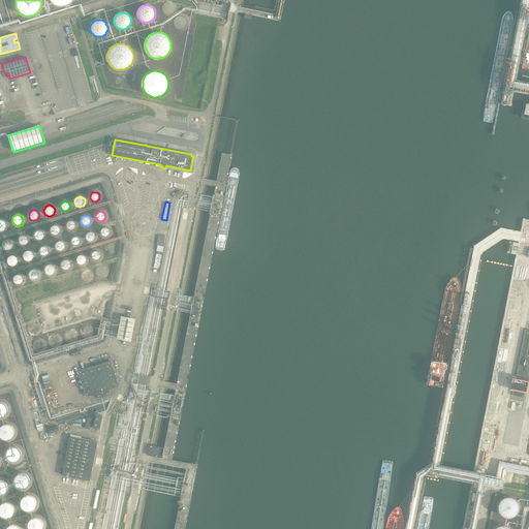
[(75,226),(76,225),(75,224),(75,223),(74,222),(73,221),(72,220),(71,220),(69,220),(68,221),(67,222),(66,223),(66,224),(66,225),(66,226),(66,227),(67,228),(68,229),(69,230),(71,230),(72,230),(73,229),(74,228),(75,227),(75,226)]
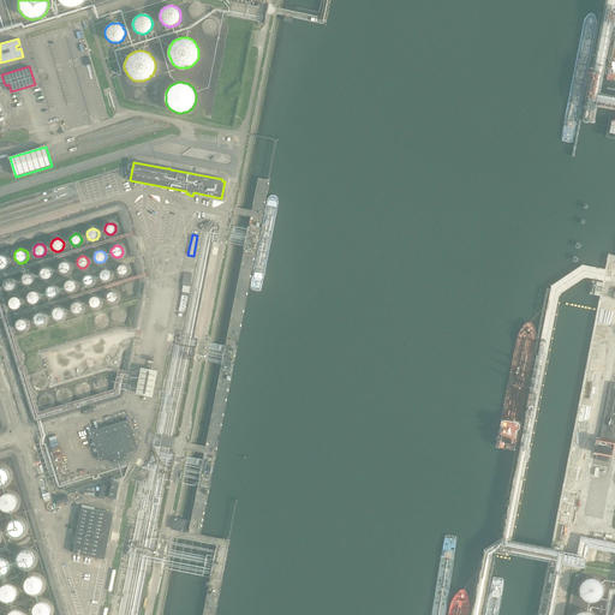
[(71,269),(71,268),(71,266),(71,264),(70,263),(69,262),(67,262),(66,261),(64,261),(63,262),(61,262),(60,263),(59,264),(59,266),(59,268),(59,269),(59,270),(60,272),(61,273),(63,274),(64,274),(66,274),(67,274),(69,273),(70,272),(71,270),(71,269)]
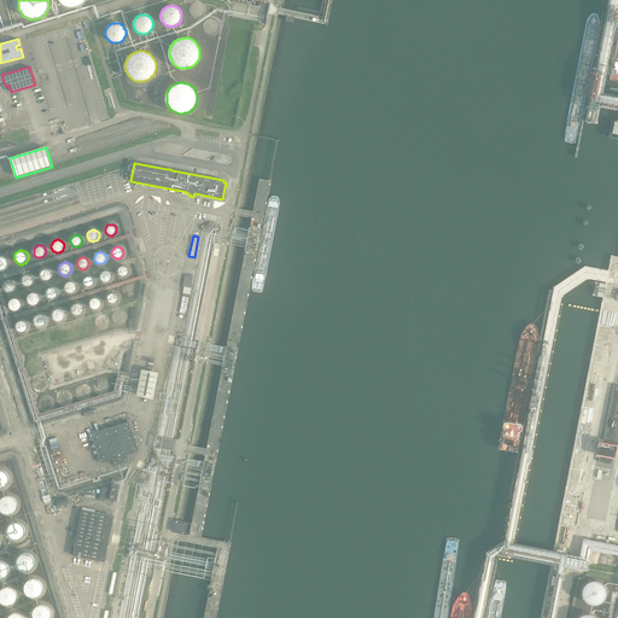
[(129,273),(129,272),(129,269),(128,268),(127,267),(126,266),(124,266),(122,266),(121,266),(120,267),(118,268),(117,269),(117,272),(117,273),(118,274),(120,275),(121,277),(122,277),(124,277),(126,277),(127,275),(128,274),(129,273)]
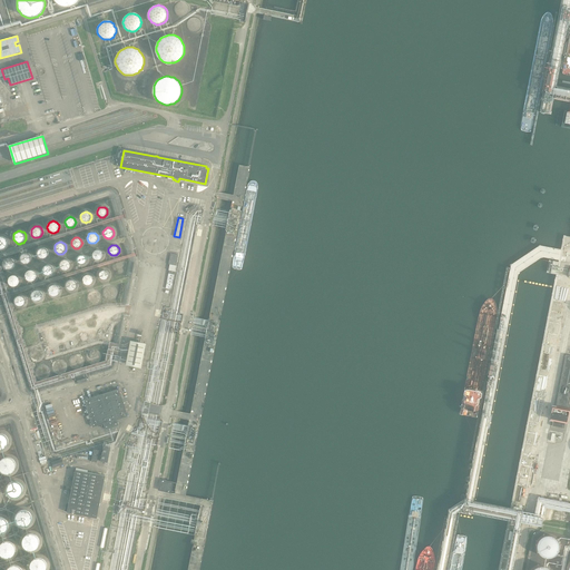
[(49,255),(49,253),(49,252),(48,251),(48,249),(47,248),(45,247),(43,247),(42,247),(41,247),(39,248),(38,249),(38,251),(37,252),(37,253),(37,255),(38,256),(38,257),(39,258),(41,258),(42,259),(43,259),(45,258),(47,258),(48,257),(48,256),(49,255)]
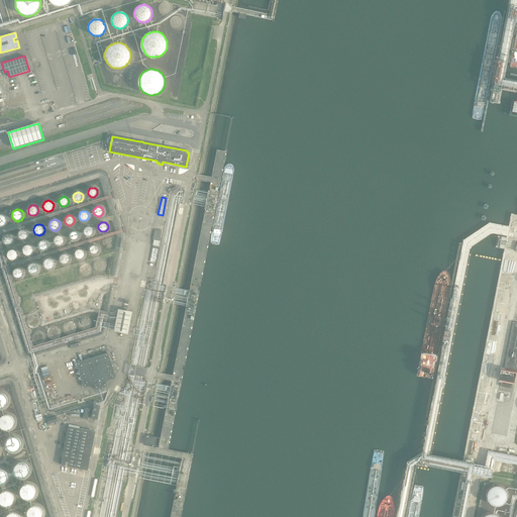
[(93,232),(94,231),(93,230),(93,228),(92,227),(91,227),(90,226),(88,226),(87,226),(86,227),(85,228),(84,229),(84,230),(84,232),(84,233),(85,234),(86,235),(87,236),(88,236),(90,236),(91,235),(92,235),(93,234),(93,232)]
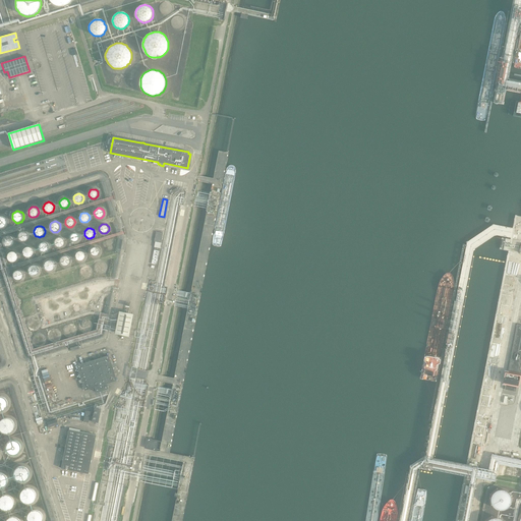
[(29,237),(30,236),(29,235),(29,234),(27,233),(26,232),(25,231),(24,231),(23,231),(22,231),(20,232),(19,233),(19,234),(18,235),(18,236),(18,237),(19,238),(19,239),(20,240),(21,241),(23,241),(24,241),(25,241),(26,240),(27,240),(29,238),(29,237)]
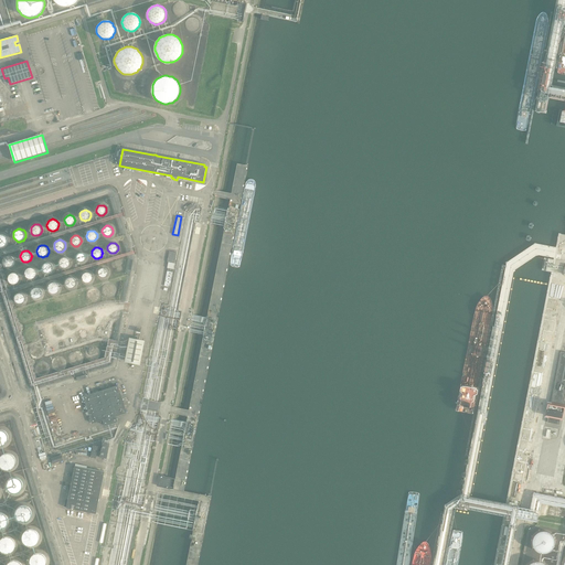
[(86,259),(86,257),(86,256),(86,255),(85,254),(84,253),(83,253),(82,252),(81,252),(80,253),(77,253),(77,254),(76,255),(75,256),(75,257),(75,259),(76,260),(77,262),(77,263),(80,263),(81,263),(82,263),(83,263),(84,263),(85,262),(86,260),(86,259)]
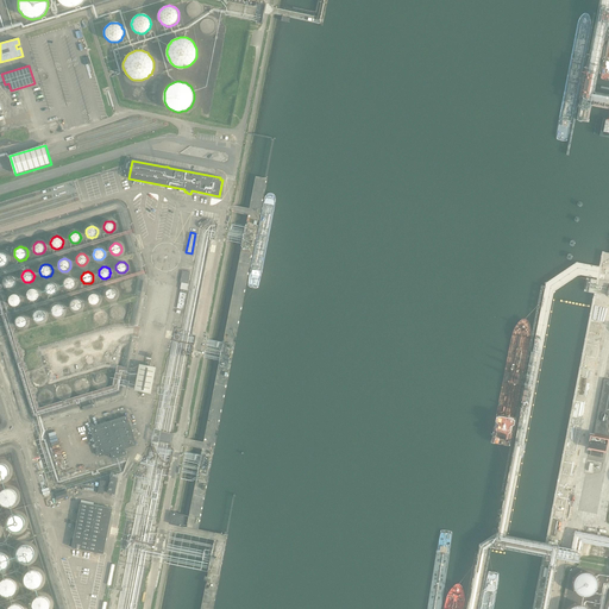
[(180,282),(188,284),(190,272),(182,271),(180,282)]
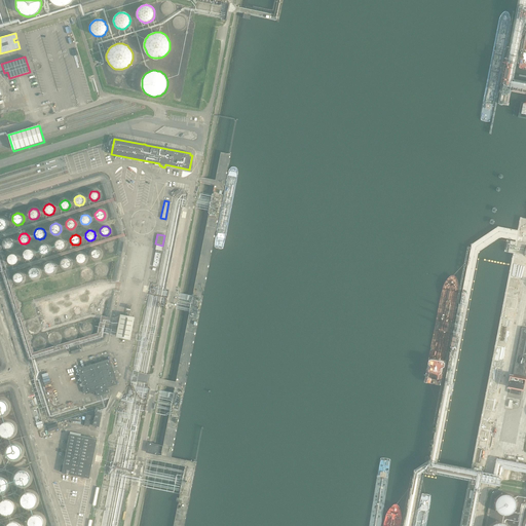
[(13,245),(13,243),(13,242),(13,240),(12,239),(11,238),(10,238),(8,237),(7,238),(6,238),(5,239),(4,240),(3,241),(3,242),(3,245),(3,246),(4,247),(5,248),(6,249),(7,249),(8,249),(10,249),(11,248),(12,248),(13,246),(13,245)]
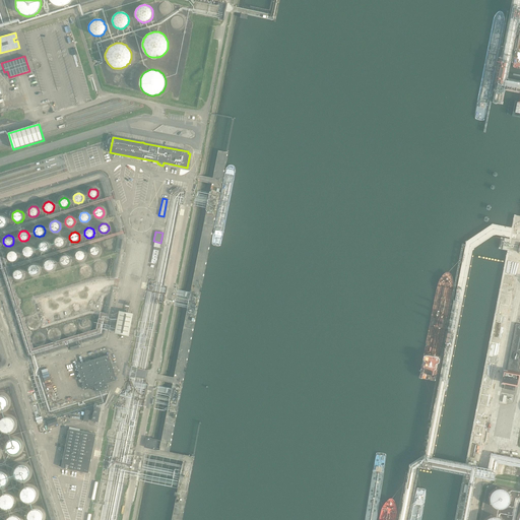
[(65,243),(65,242),(65,240),(64,239),(63,238),(62,237),(61,237),(60,237),(58,237),(57,237),(56,238),(55,239),(55,240),(54,242),(55,243),(55,244),(56,245),(57,246),(58,247),(60,247),(61,247),(62,246),(63,245),(64,244),(65,243)]
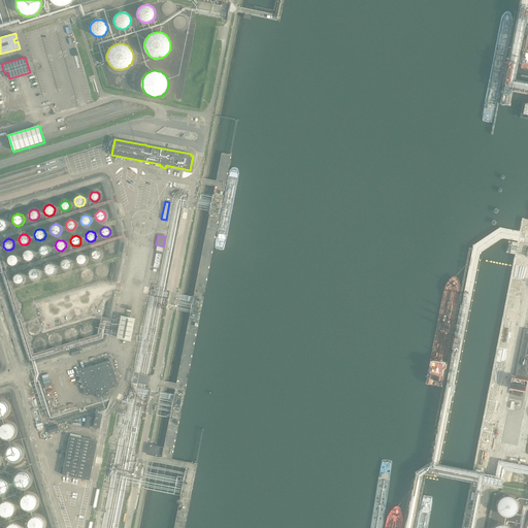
[(50,252),(51,251),(50,249),(50,248),(48,246),(47,245),(45,244),(43,244),(42,245),(41,246),(40,248),(39,249),(39,251),(39,252),(40,254),(41,255),(42,256),(44,256),(45,256),(47,256),(48,255),(50,254),(50,252)]
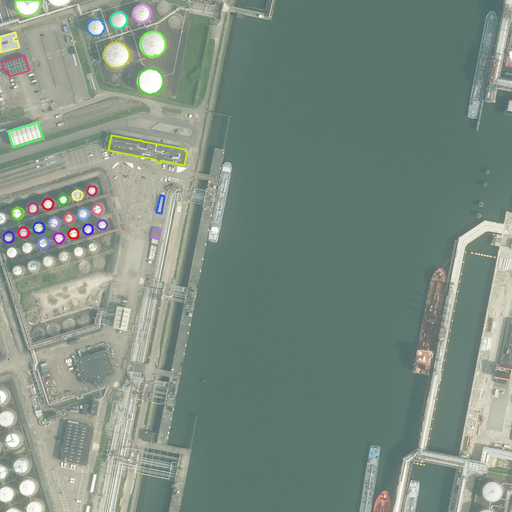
[(33,249),(33,248),(33,246),(33,245),(32,244),(31,243),(30,243),(28,242),(27,242),(26,243),(25,243),(24,244),(23,245),(23,246),(22,248),(23,249),(23,250),(24,251),(25,252),(26,253),(27,253),(29,253),(30,253),(31,252),(32,251),(33,250),(33,249)]
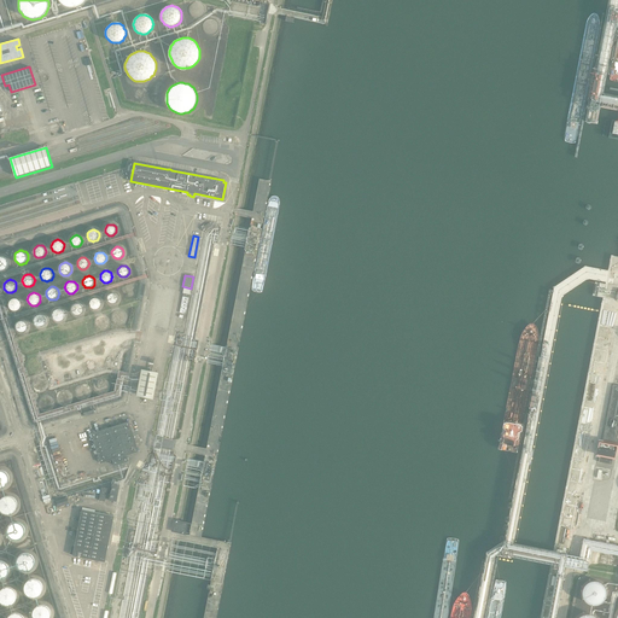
[(118,301),(118,298),(118,297),(118,296),(117,295),(116,293),(114,292),(112,292),(111,293),(110,293),(109,295),(108,296),(106,298),(106,299),(108,301),(109,302),(110,303),(111,304),(112,304),(114,304),(116,304),(117,303),(118,302),(118,301)]
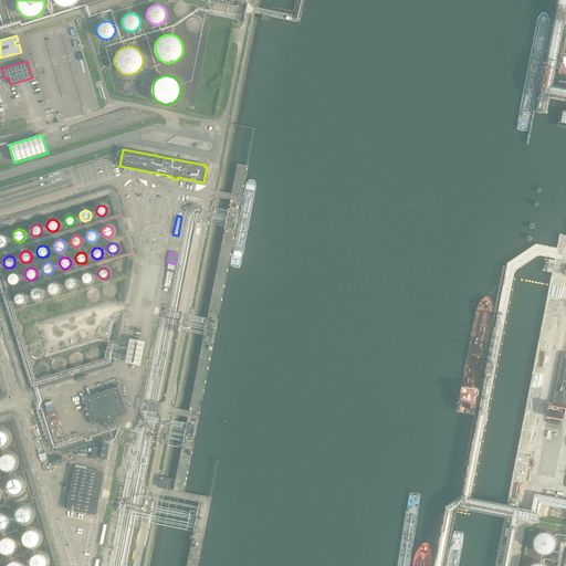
[(20,280),(20,279),(20,278),(19,276),(19,275),(18,274),(17,273),(16,273),(14,273),(13,273),(11,273),(10,274),(9,274),(9,275),(8,276),(8,279),(8,280),(8,281),(9,282),(9,283),(10,284),(11,284),(13,285),(14,285),(16,284),(17,284),(18,283),(19,283),(19,281),(20,280)]
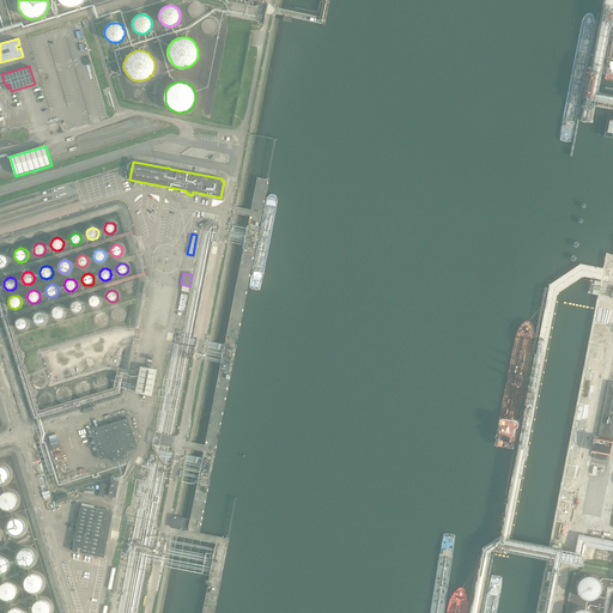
[(101,303),(101,302),(101,301),(99,298),(99,297),(98,296),(97,296),(95,296),(93,296),(92,296),(91,297),(90,298),(89,299),(89,301),(89,302),(89,304),(90,305),(91,307),(92,307),(95,307),(96,307),(97,307),(98,305),(99,304),(101,303)]
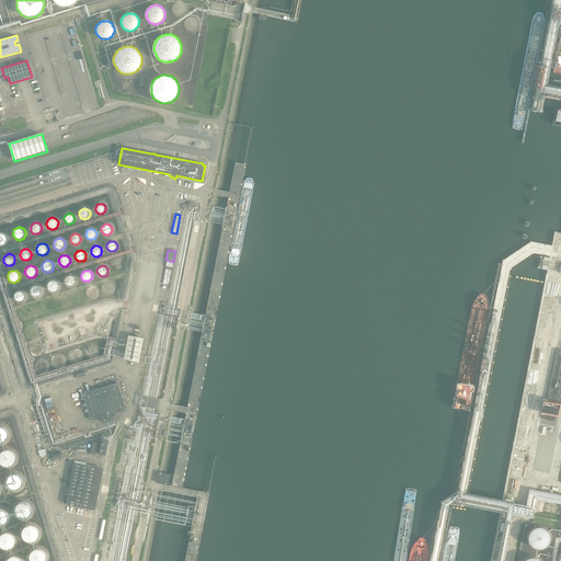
[(77,282),(77,281),(77,279),(76,278),(75,277),(75,276),(73,275),(71,275),(70,274),(69,275),(68,275),(67,276),(66,277),(65,278),(65,279),(64,281),(65,282),(65,283),(66,285),(67,285),(68,286),(69,287),(70,287),(71,287),(73,286),(75,285),(76,284),(77,282)]
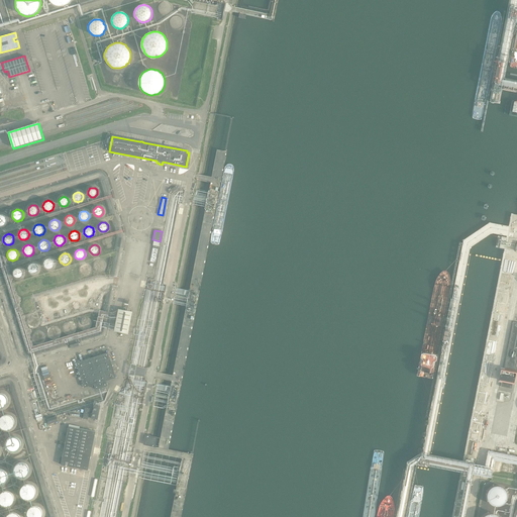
[(55,265),(55,264),(55,262),(55,261),(54,260),(53,259),(50,257),(49,257),(47,257),(46,259),(45,260),(44,261),(44,262),(43,264),(44,265),(44,267),(45,268),(46,269),(47,269),(49,269),(50,269),(53,269),(54,268),(55,267),(55,265)]
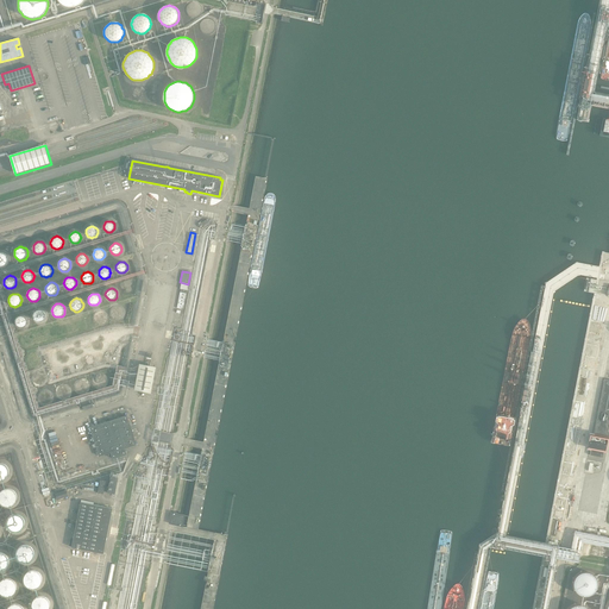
[(45,318),(46,315),(45,314),(45,313),(44,312),(43,311),(42,309),(41,309),(38,309),(37,311),(36,311),(35,312),(35,313),(33,315),(33,316),(35,318),(35,319),(36,320),(37,321),(38,321),(41,321),(42,321),(43,321),(44,320),(45,319),(45,318)]
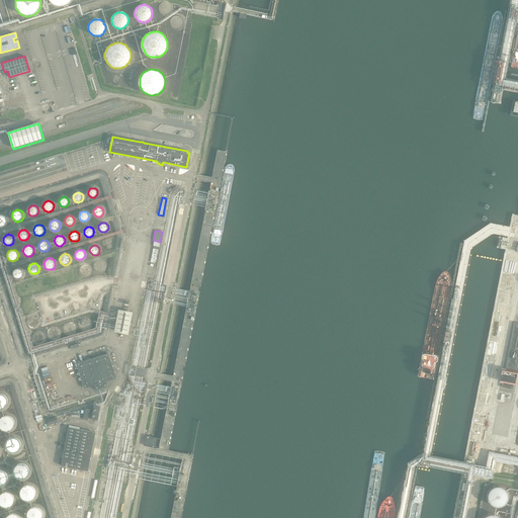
[(23,274),(23,273),(23,272),(23,271),(22,269),(21,269),(20,268),(18,268),(17,268),(16,268),(14,269),(14,270),(13,271),(13,272),(13,274),(13,275),(14,276),(14,277),(16,278),(17,278),(18,279),(20,278),(21,278),(22,277),(23,276),(23,274)]
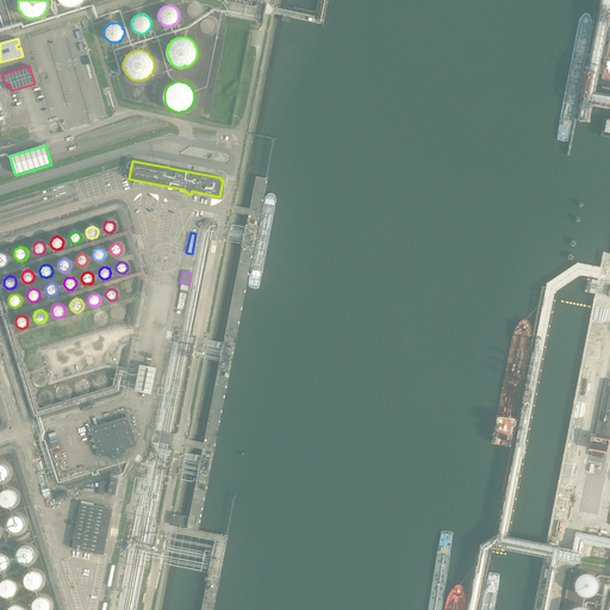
[(141,365),(136,392),(151,394),(157,368),(141,365)]
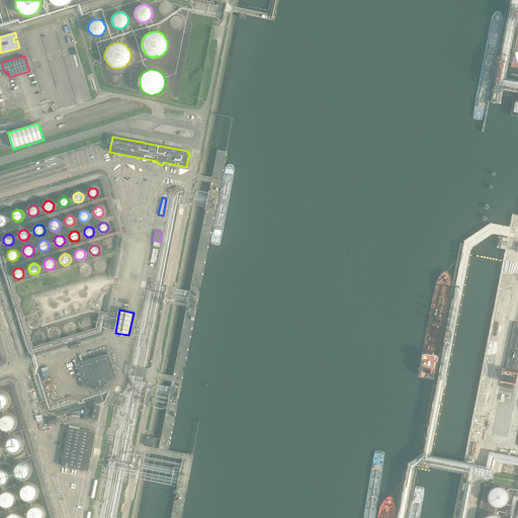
[(517,366),(516,367),(517,358),(517,323),(514,322),(505,368),(502,367),(500,380),(503,381),(502,386),(512,389),(513,383),(515,383),(517,367),(517,366)]
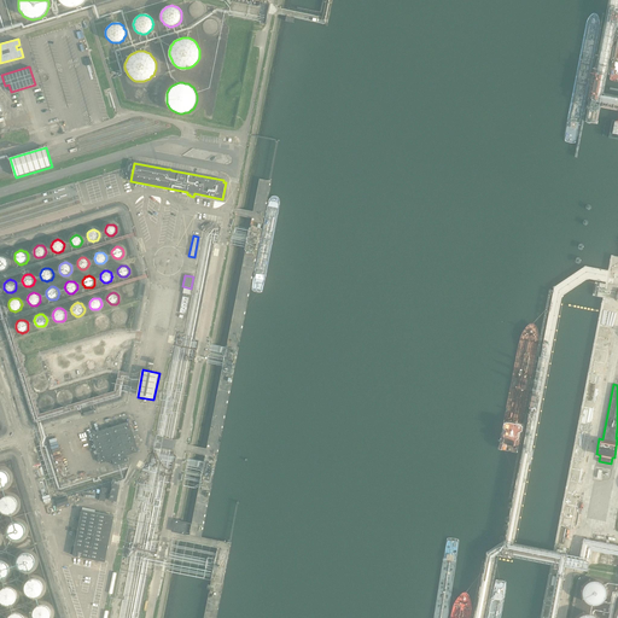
[(129,421),(91,433),(100,464),(112,460),(114,466),(129,461),(127,455),(139,452),(129,421)]
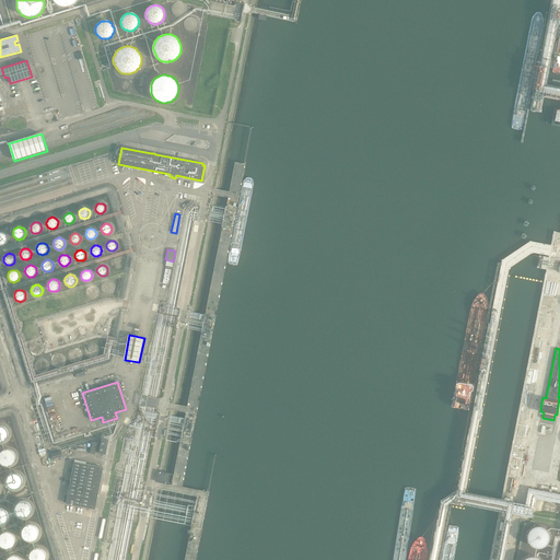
[(70,394),(76,409),(82,407),(77,392),(70,394)]
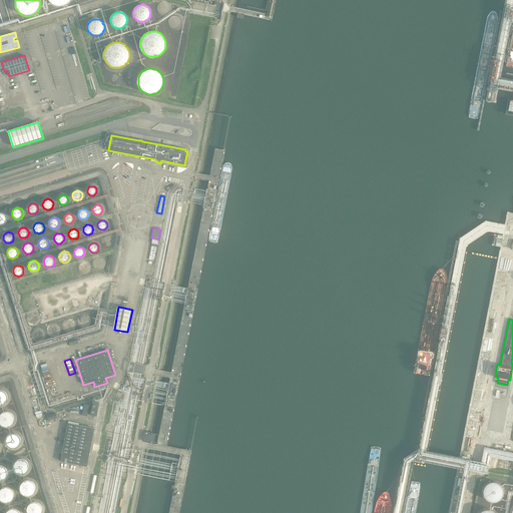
[(503,385),(494,383),(489,407),(498,408),(503,385)]
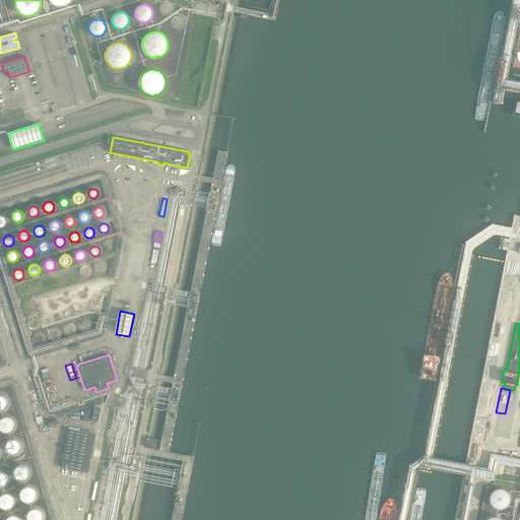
[(509,403),(515,404),(517,395),(511,394),(509,403)]
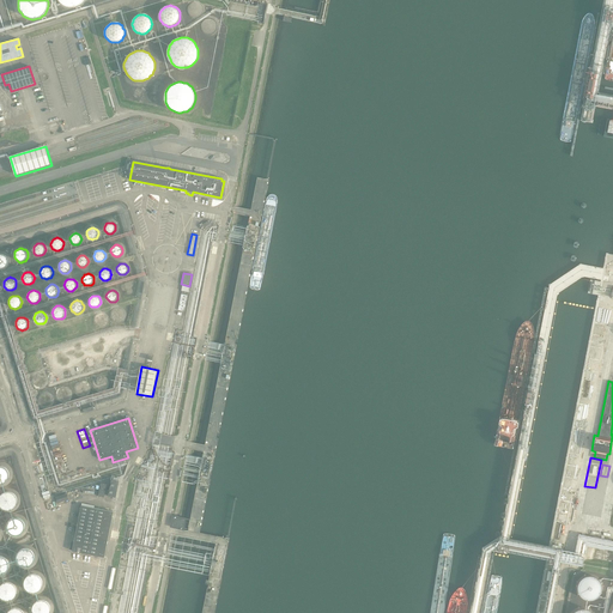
[(108,496),(116,498),(119,481),(111,480),(108,496)]
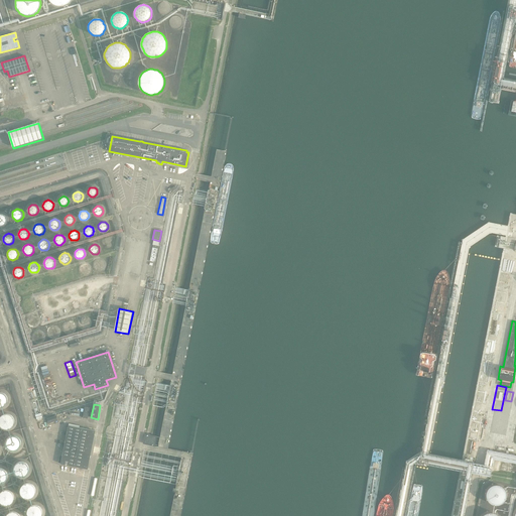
[(14,422),(14,421),(14,420),(13,418),(13,417),(12,416),(11,415),(10,414),(8,414),(7,414),(6,414),(4,414),(3,415),(2,416),(1,417),(0,418),(0,423),(0,424),(1,426),(2,426),(3,427),(4,428),(6,428),(7,428),(8,428),(10,428),(11,427),(12,426),(13,425),(13,424),(14,422)]
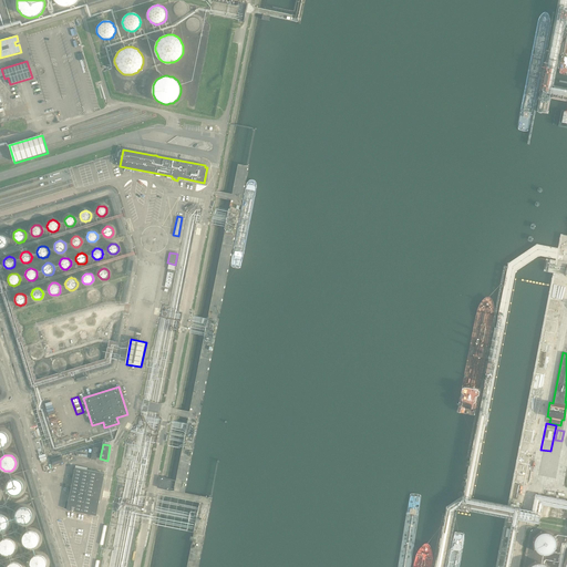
[(62,457),(51,460),(53,466),(63,463),(62,457)]
